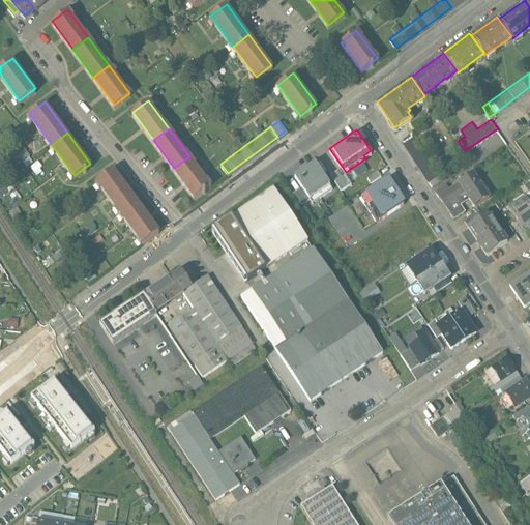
[(439,172),(414,134),(403,141),(429,179),(439,172)]
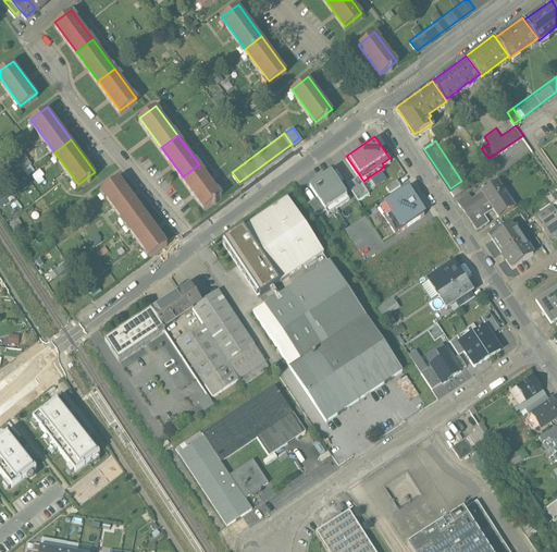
[(203,206),(221,194),(199,164),(183,176),(203,206)]
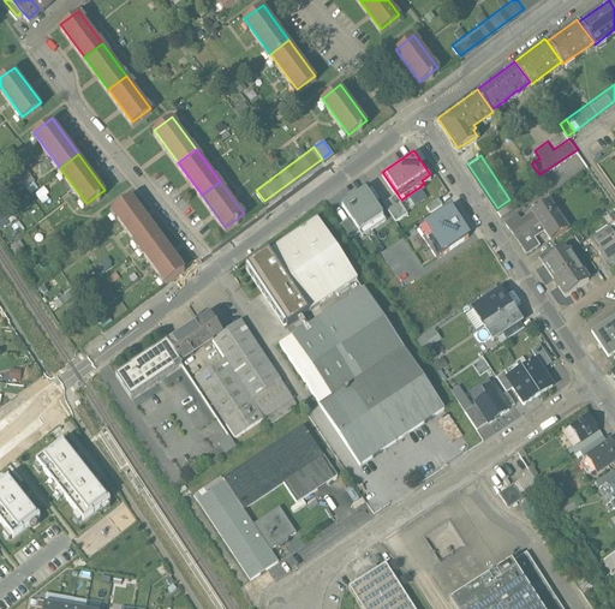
[(383,212),(365,184),(348,195),(350,196),(341,201),(359,227),(369,221),(383,212)]
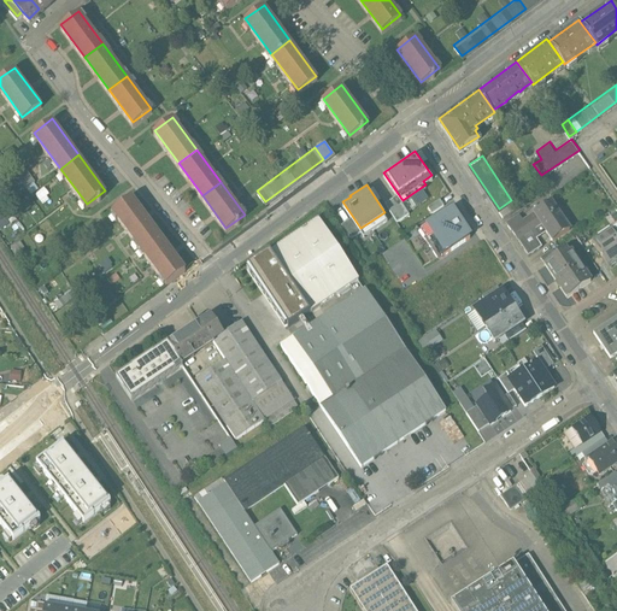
[(409,210),(403,200),(397,192),(385,200),(397,217),(409,210)]
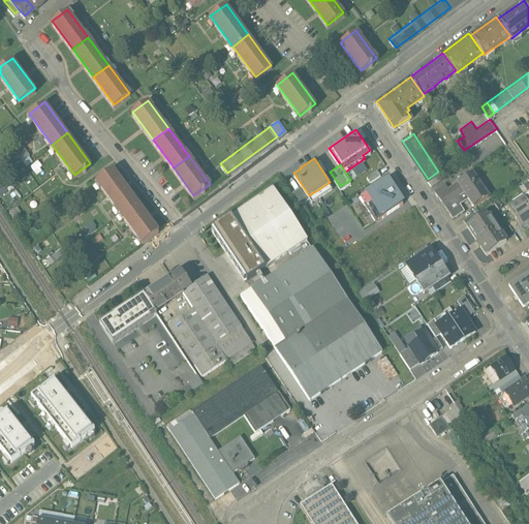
[(120,210),(135,198),(113,167),(97,179),(120,210)]
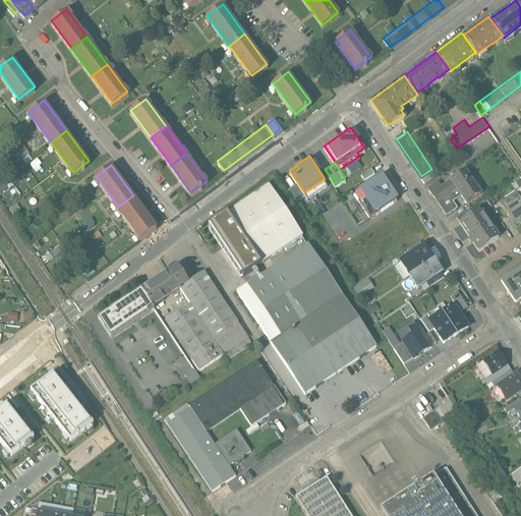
[(361,172),(364,177),(374,170),(371,165),(361,172)]
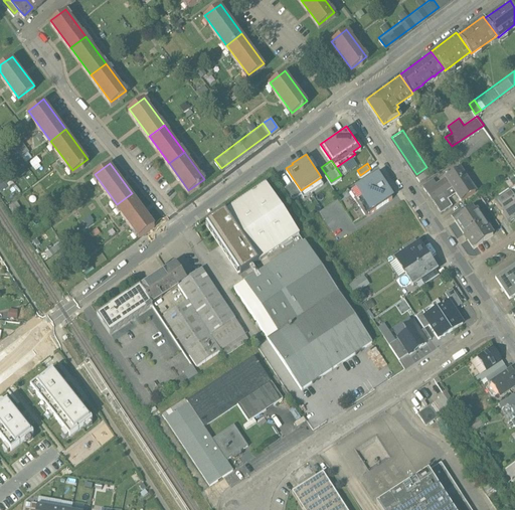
[(437,182),(426,189),(441,210),(452,203),(447,196),(451,193),(451,194),(456,191),(461,198),(475,188),(461,166),(437,182)]
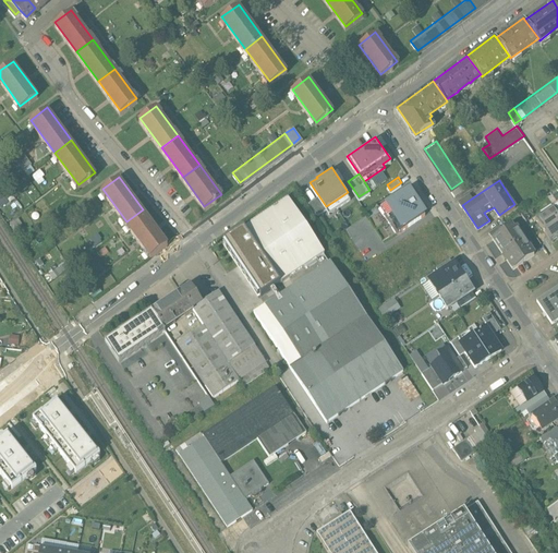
[(413,193),(408,185),(379,205),(397,230),(425,211),(420,203),(421,203),(413,193)]
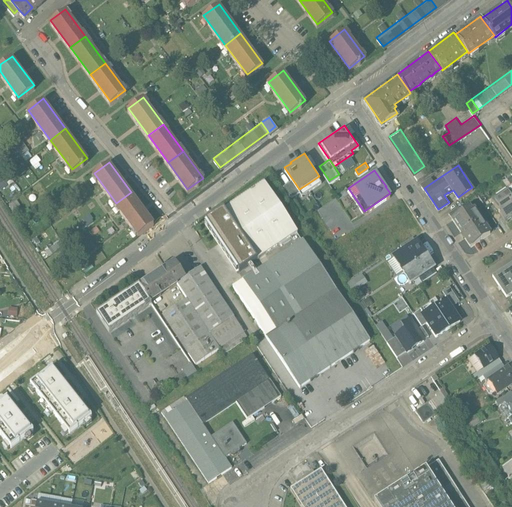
[(321,180),(319,176),(307,184),(310,187),(321,180)]
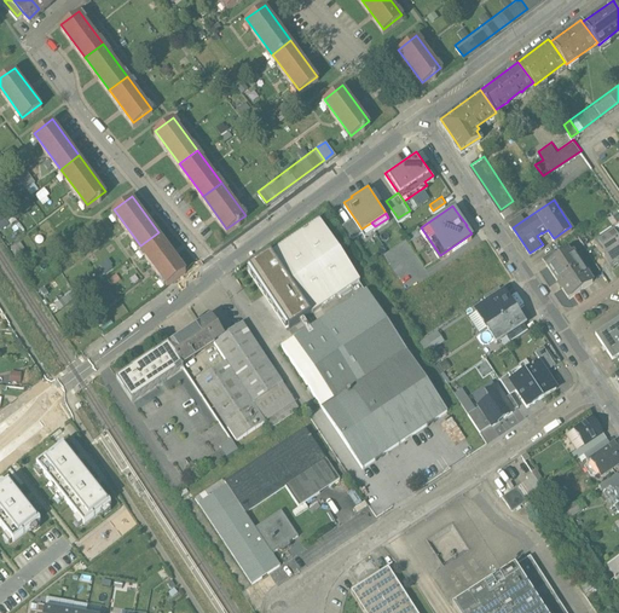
[(521,213),(509,221),(513,227),(525,219),(521,213)]
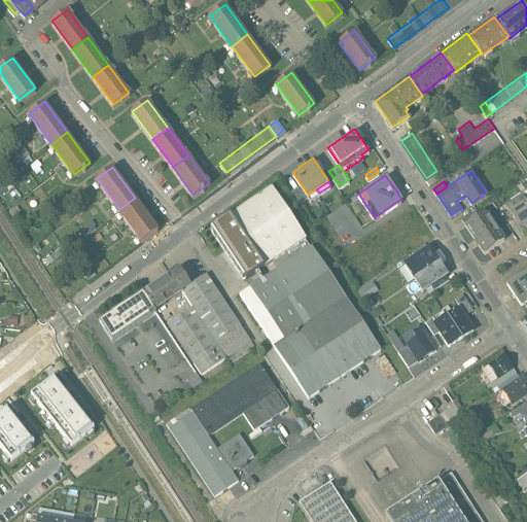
[(272,183),(212,224),(246,276),(307,235),(272,183)]
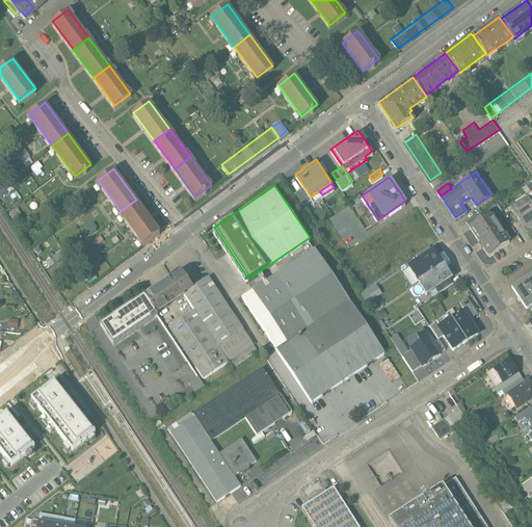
[(302,203),(311,196),(302,185),(294,190),(302,203)]
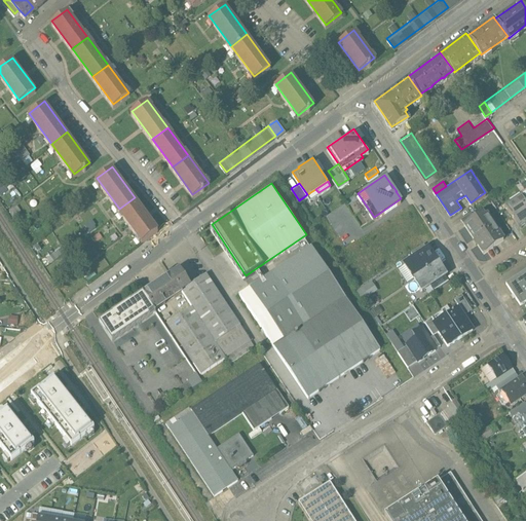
[(525,197),(524,195),(506,207),(519,224),(525,219),(525,197)]
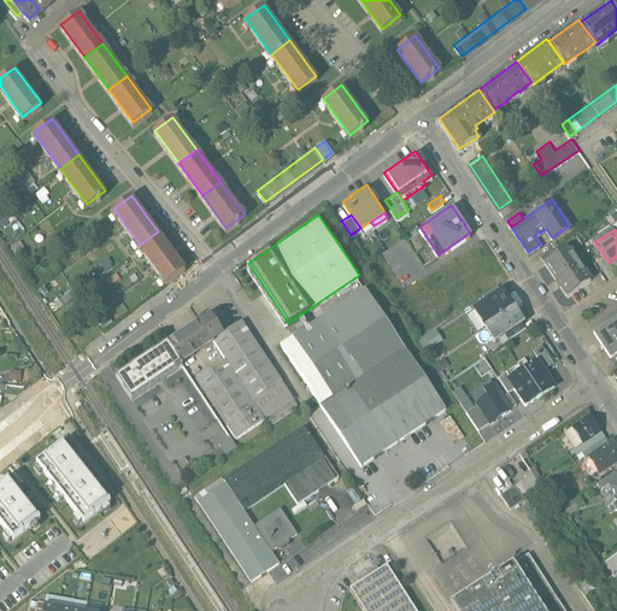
[(166,281),(184,266),(158,231),(140,245),(166,281)]
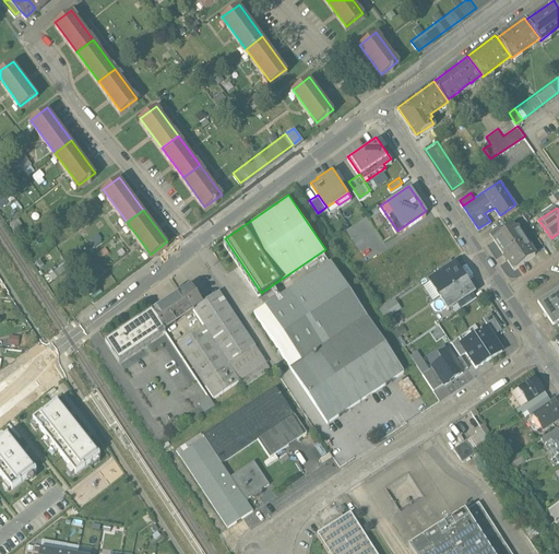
[(500,223),(490,230),(495,236),(504,228),(500,223)]
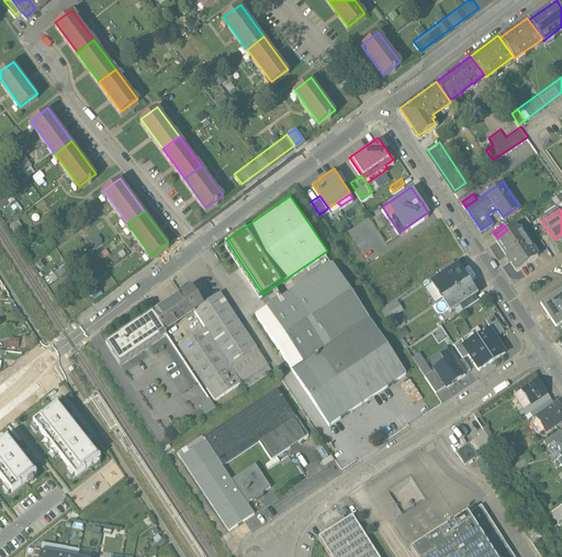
[(517,229),(515,225),(507,230),(497,237),(517,267),(538,253),(520,226),(517,229)]
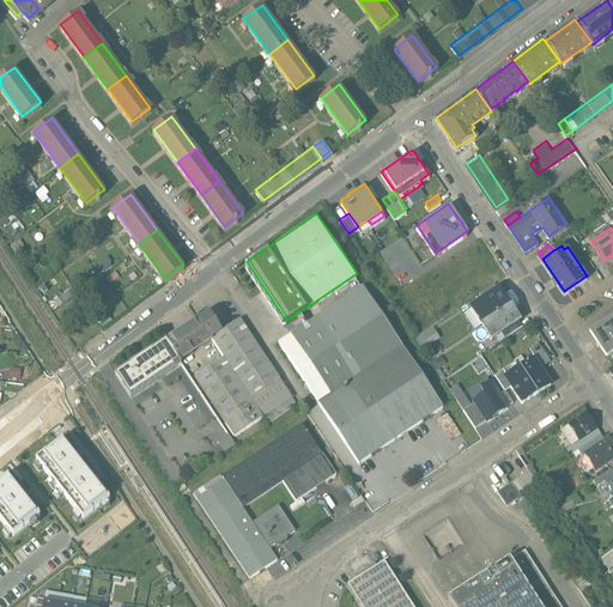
[(483,296),(498,286),(495,280),(479,290),(483,296)]
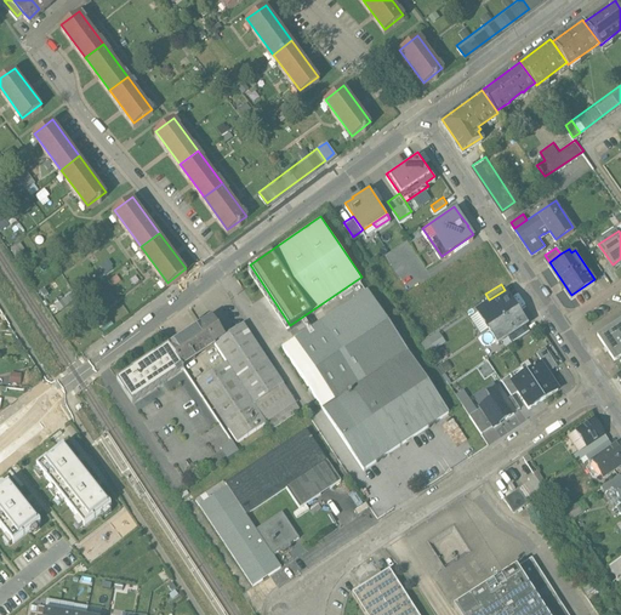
[(368,288),(283,345),(312,388),(318,383),(329,400),(408,348),(368,288)]
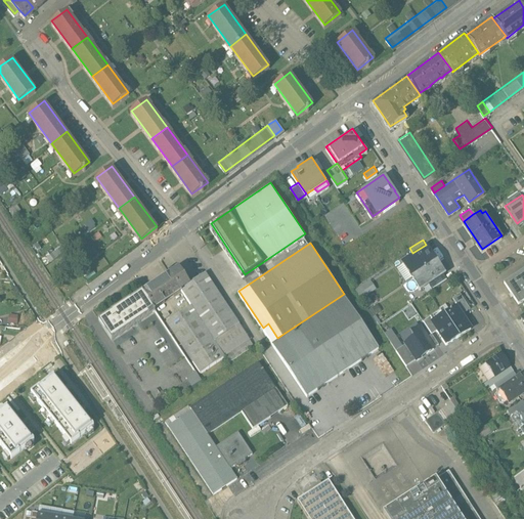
[(427,244),(426,245),(412,253),(402,259),(408,269),(411,267),(416,272),(433,260),(430,255),(433,253),(427,244)]
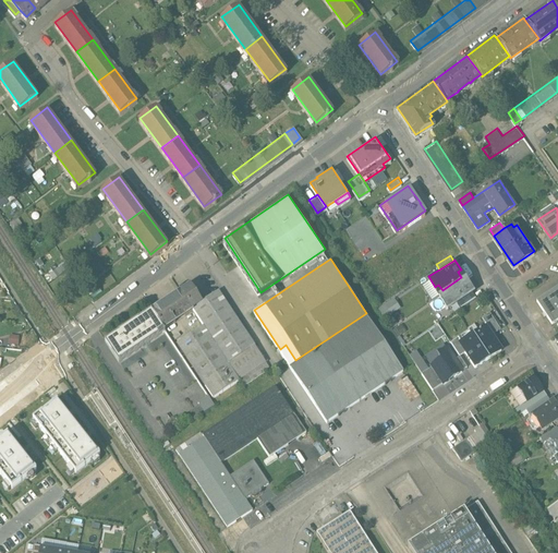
[(461,277),(443,290),(439,292),(447,304),(458,298),(472,288),(473,288),(464,275),(461,277)]
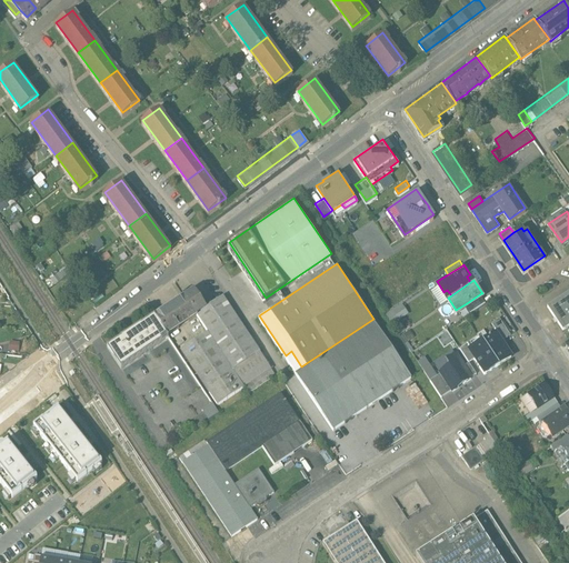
[(205,304),(193,287),(185,293),(196,310),(205,304)]
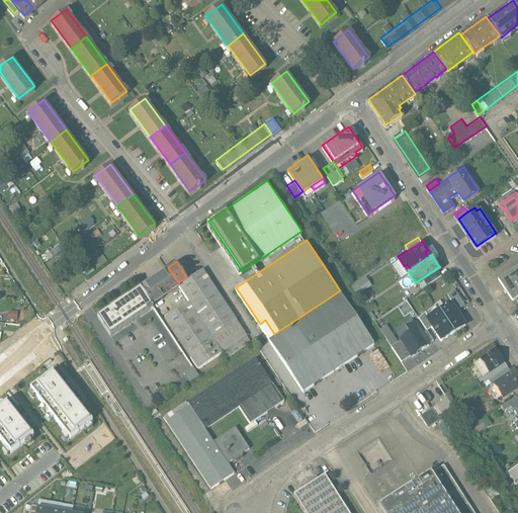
[(517,262),(499,275),(513,296),(517,292),(517,262)]
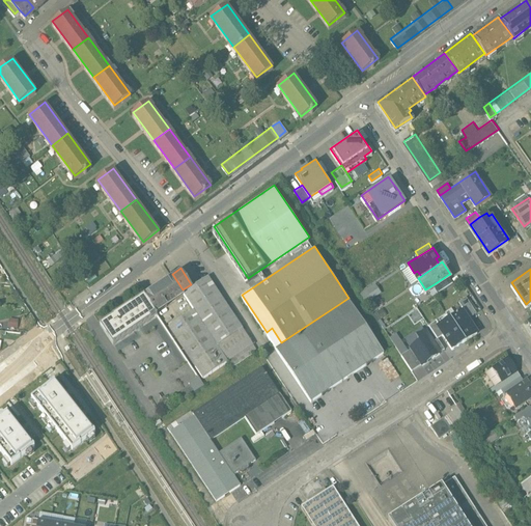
[(257,347),(207,273),(191,284),(183,289),(194,306),(228,358),(231,363),(257,347)]
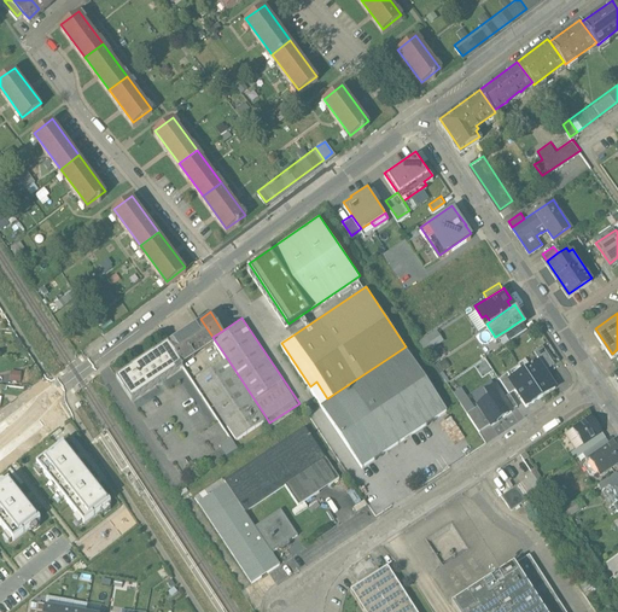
[(200,319),(168,339),(181,360),(214,338),(213,337),(200,319)]
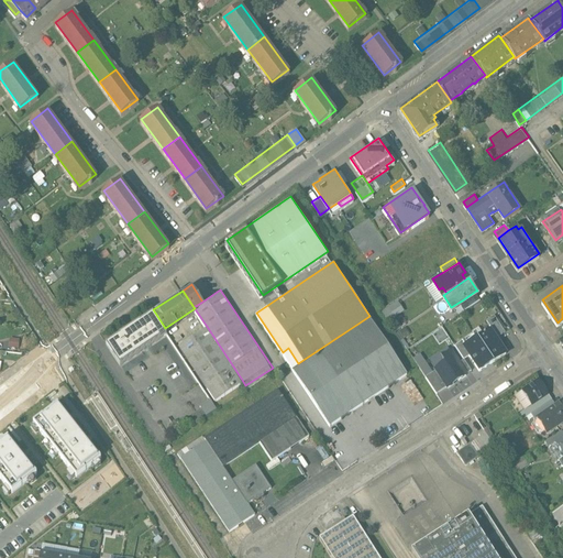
[(476,291),(462,301),(465,306),(479,296),(476,291)]
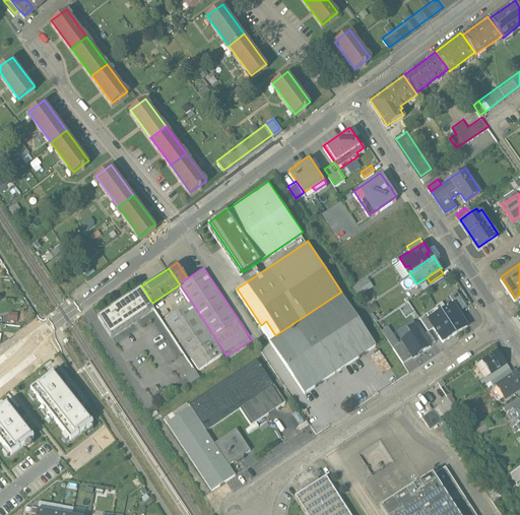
[(351,282),(359,293),(374,282),(367,272),(351,282)]
